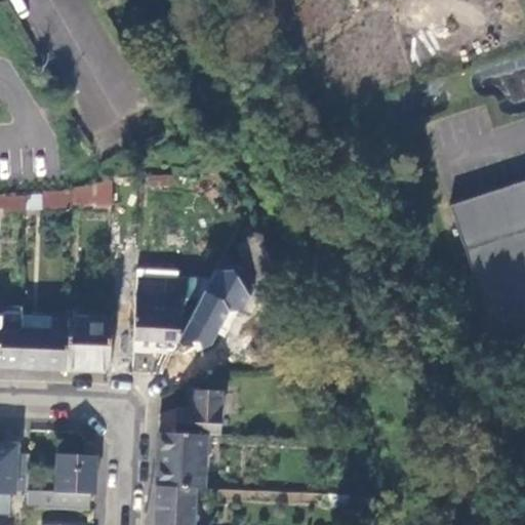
[(169,187),(170,175),(161,176),(162,188),(169,187)]
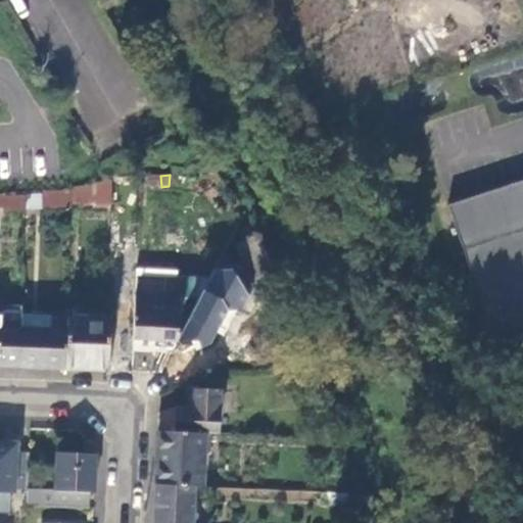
[(160,176),(139,178),(139,188),(161,187),(160,176)]
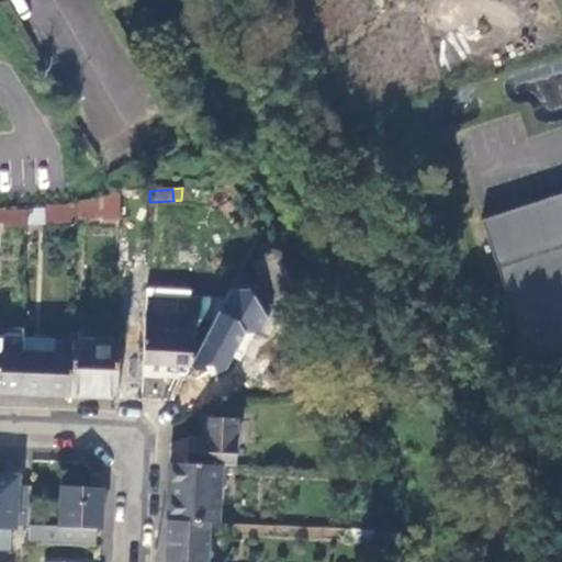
[(561,192),(483,218),(531,369),(561,358),(561,192)]
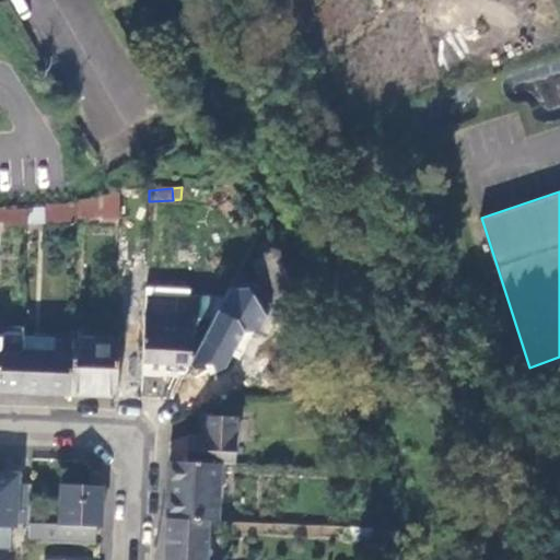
[(78,206),(77,222),(120,223),(119,195),(77,201),(78,206)]
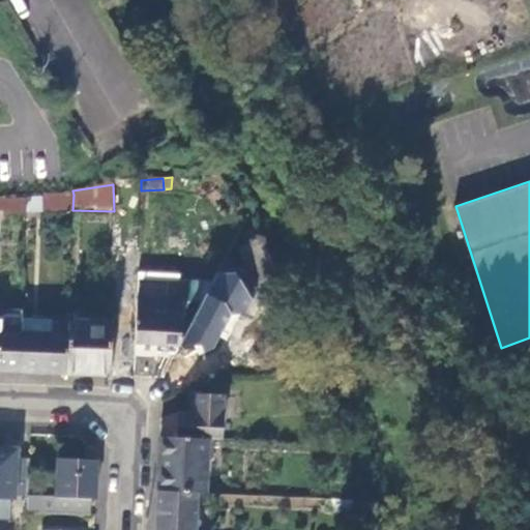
[(72,210),(74,195),(45,196),(45,199),(25,200),(25,213),(72,210)]
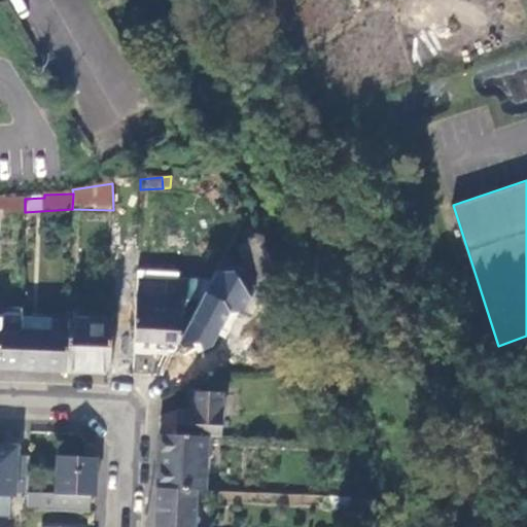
[(25,212),(25,199),(5,201),(4,198),(0,198),(0,209),(5,210),(5,213),(25,212)]
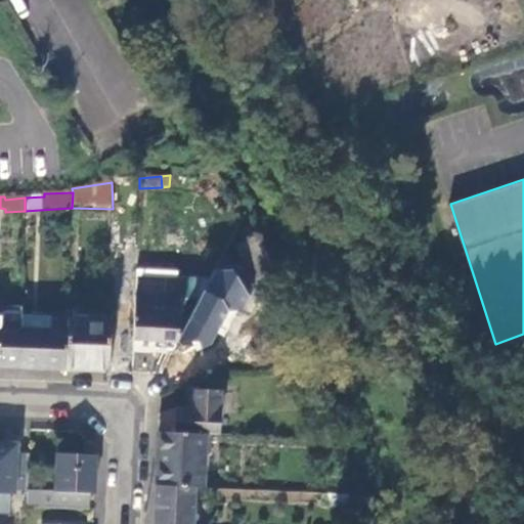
[(265,255),(256,235),(234,247),(247,268),(252,265),(257,275),(272,266),(265,255)]
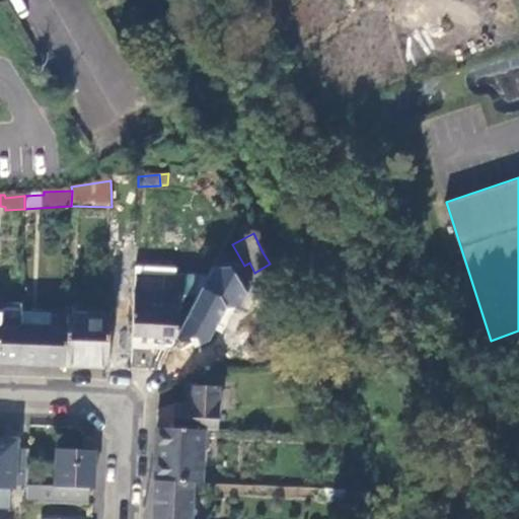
[(211,305),(227,334),(239,353),(243,351),(268,337),(240,289),(211,305)]
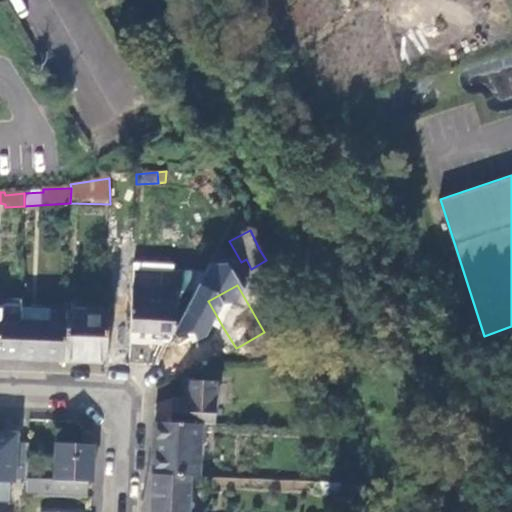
[(169,342),(195,293),(132,291),(131,325),(130,332),(151,333),(151,341),(169,342)]
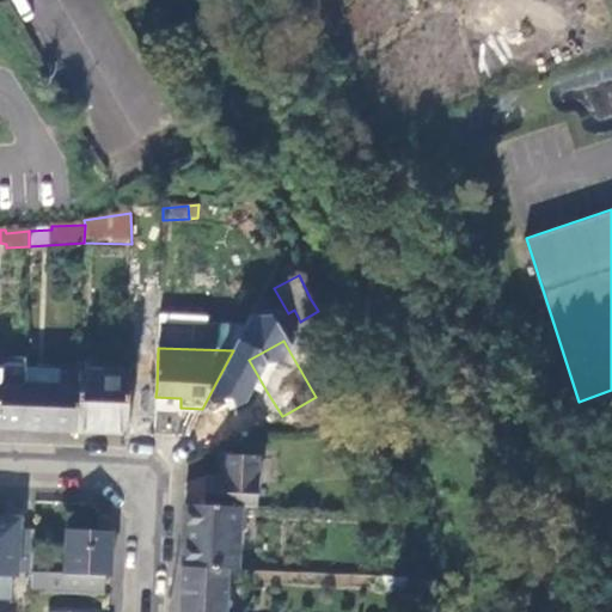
[(60,386),(60,374),(60,371),(25,369),(25,379),(25,386),(60,386)]
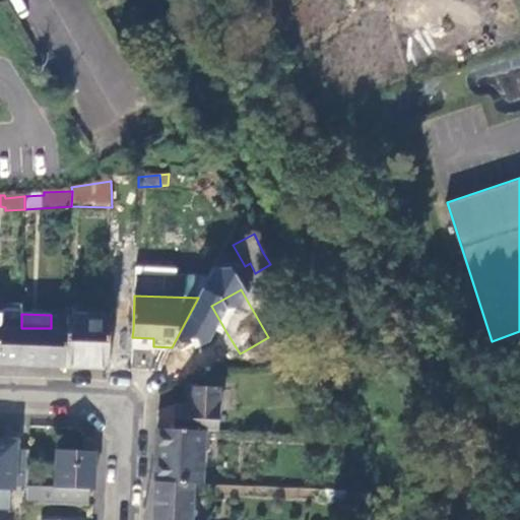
[(65,367),(67,318),(51,318),(51,328),(21,328),(20,365),(65,367)]
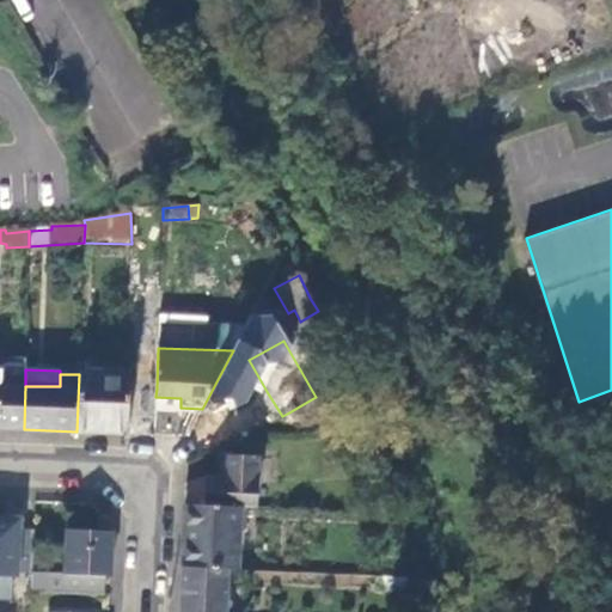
[(128,377),(79,374),(77,432),(127,434),(128,377)]
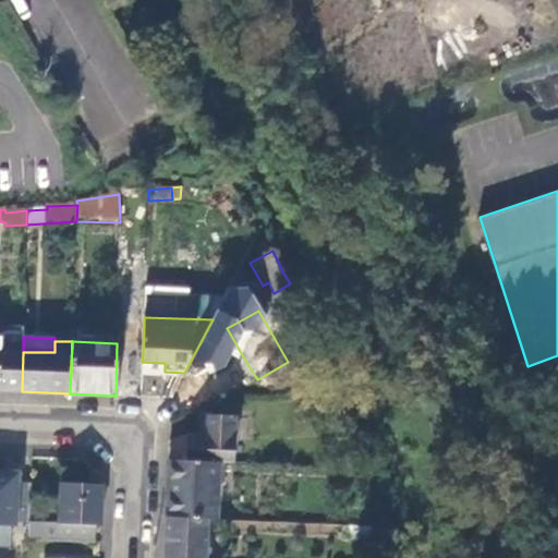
[(0,390),(22,391),(23,352),(23,346),(17,346),(16,351),(0,350),(0,390)]
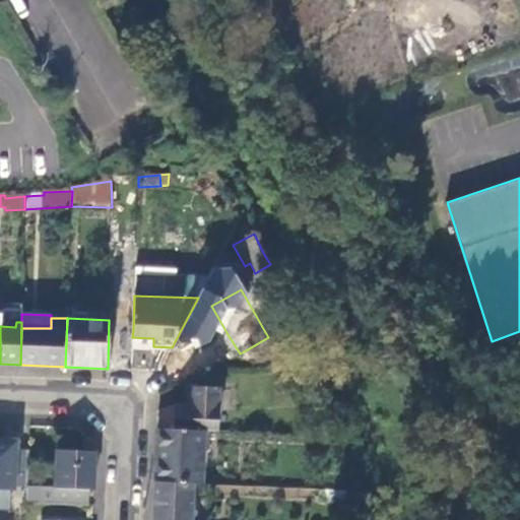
[(240,353),(228,334),(221,338),(237,364),(247,358),(244,351),(240,353)]
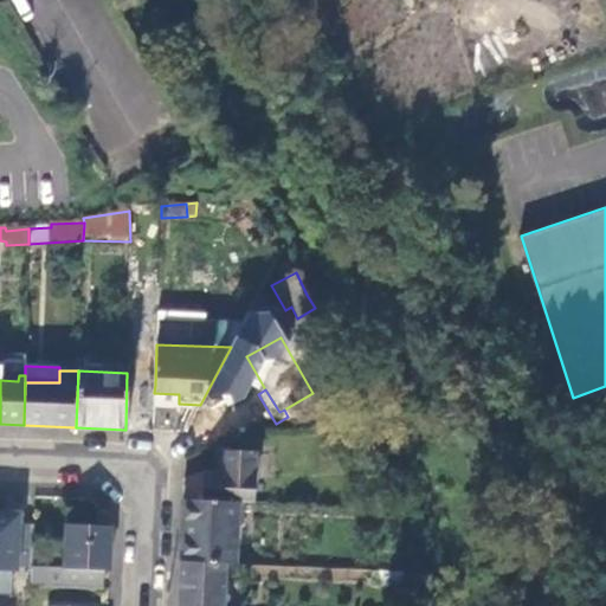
[(204,502),(238,503),(246,503),(252,503),(255,453),(224,453),(223,476),(205,476),(204,502)]
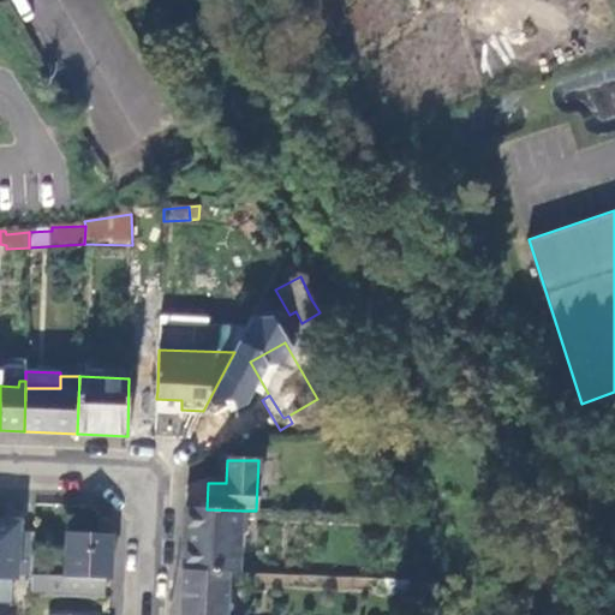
[(374,515),(389,515),(390,501),(376,500),(374,515)]
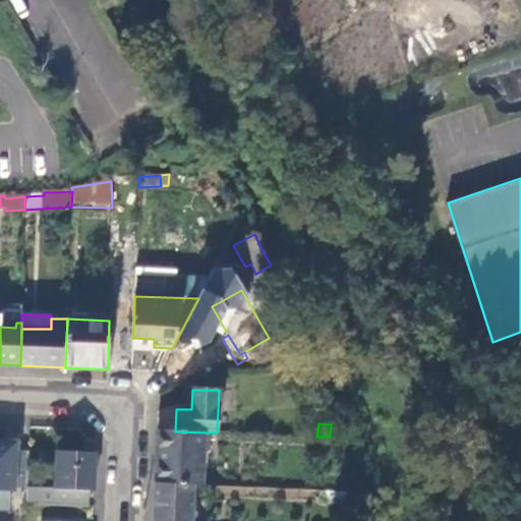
[(192,484),(201,484),(203,460),(205,432),(175,431),(158,430),(155,482),(192,484)]
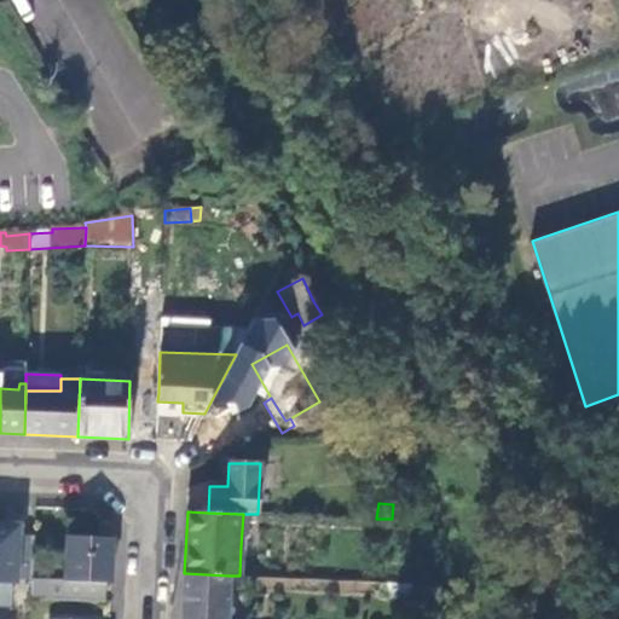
[(252,514),(243,514),(241,547),(250,547),(252,514)]
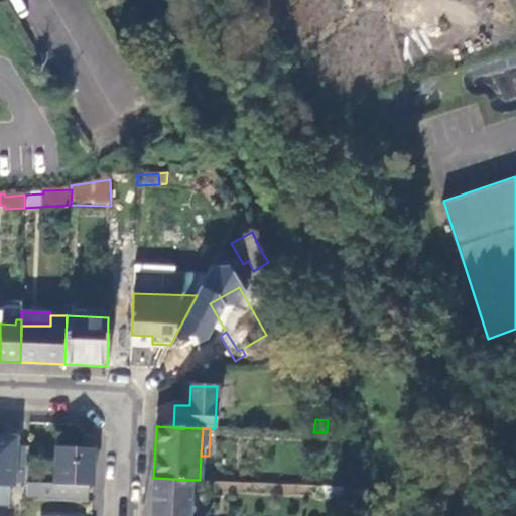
[(20,437),(0,436),(0,486),(16,487),(16,483),(17,461),(19,461),(20,447),(20,437)]
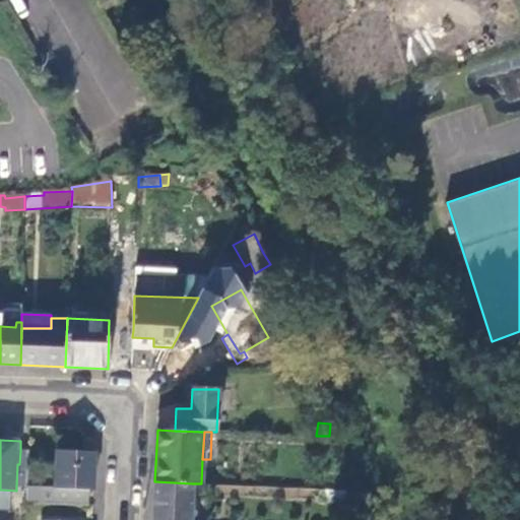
[(55,488),(39,486),(38,504),(82,505),(83,489),(93,490),(94,451),(57,450),(55,488)]
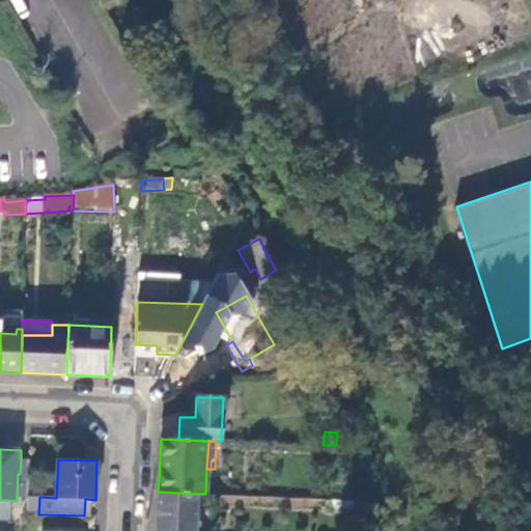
[(18,474),(17,497),(28,497),(29,460),(21,460),(20,474),(18,474)]
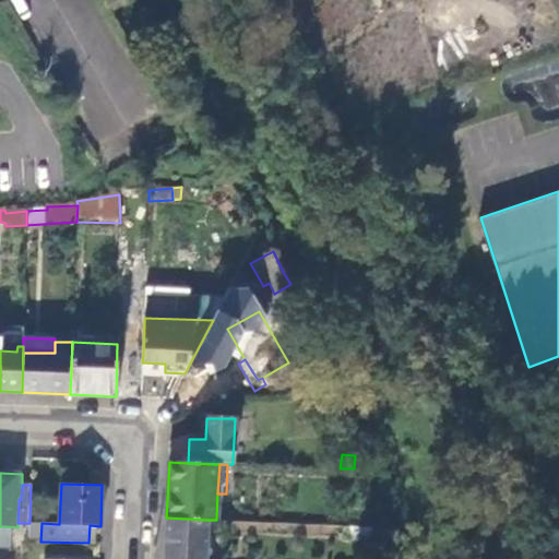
[(204,558),(206,520),(166,518),(164,558),(204,558)]
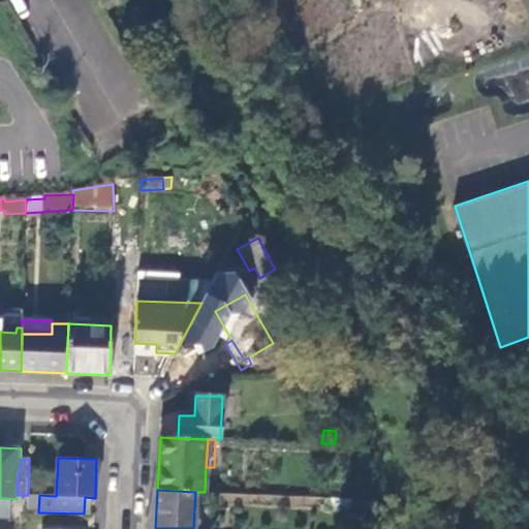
[(39,495),(28,495),(28,511),(38,512),(39,495)]
